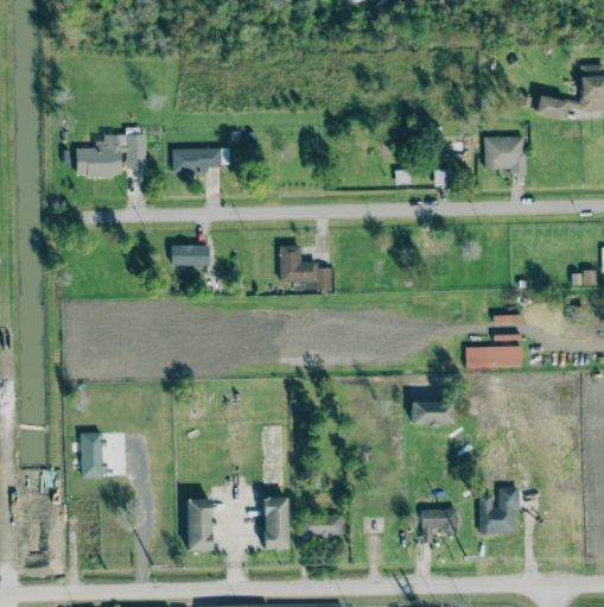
[(582,111),(603,109),(603,64),(580,65),(582,111)]
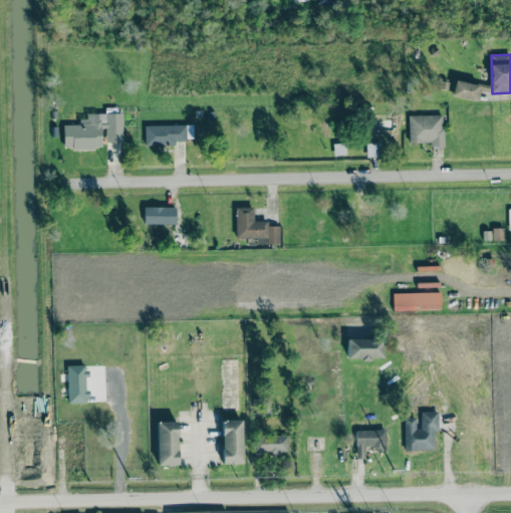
[(482,86),(457,80),(453,96),(478,102),(482,86)]
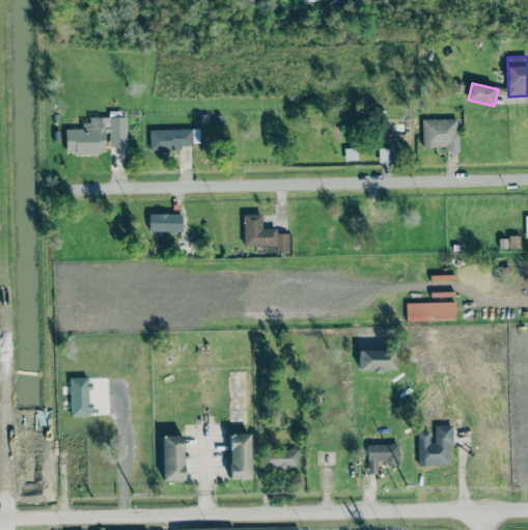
[(129,147),(128,118),(84,119),(84,130),(67,130),(67,155),(109,154),(109,147),(129,147)]
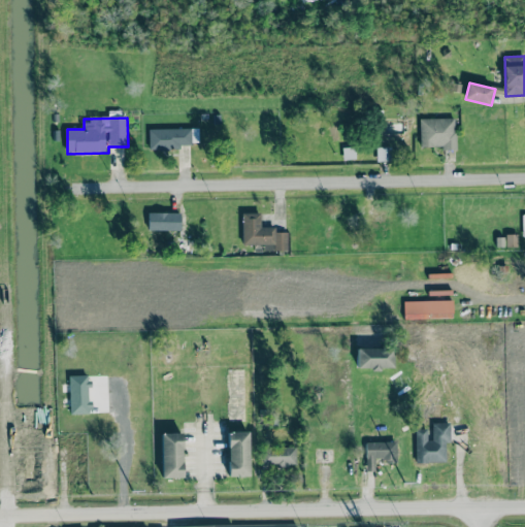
[(422,147),(445,146),(445,150),(458,150),(457,119),(422,119),(422,147)]
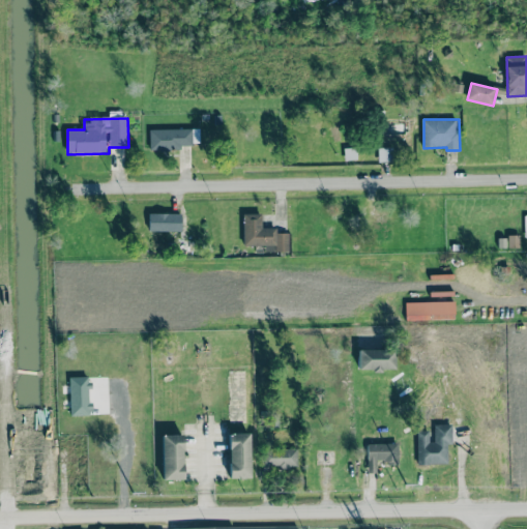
[(151,129),(151,150),(182,150),(182,145),(201,145),(200,134),(195,134),(195,129),(151,129)]
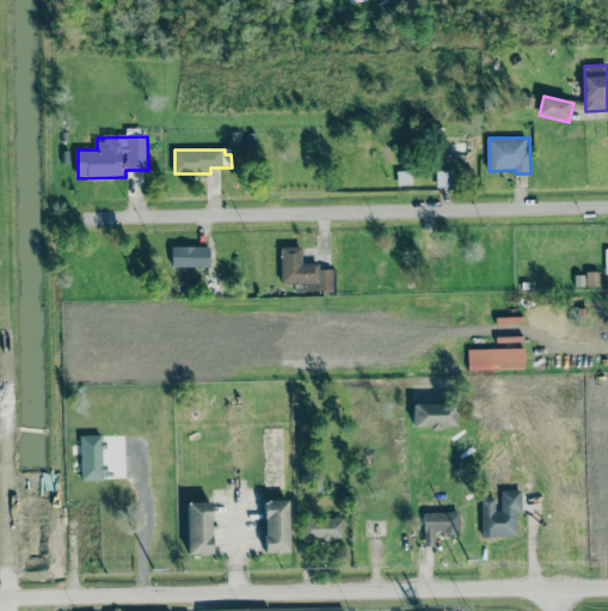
[(438,188),(454,188),(454,171),(437,171),(438,188)]
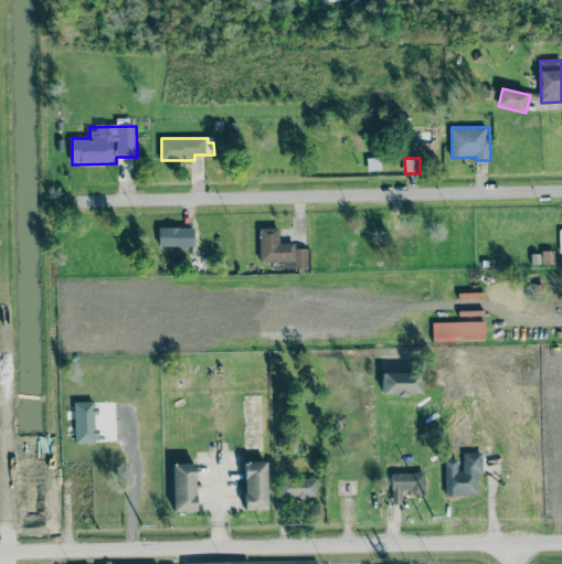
[(370,171),(381,170),(381,163),(375,163),(374,159),(369,159),(370,171)]
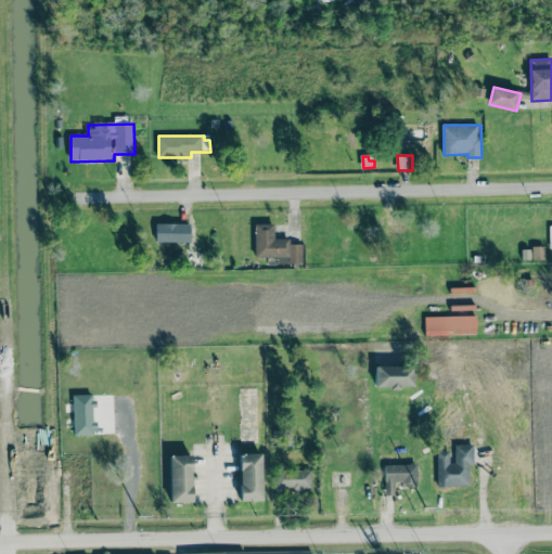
[(157,243),(191,243),(191,224),(157,224),(157,243)]
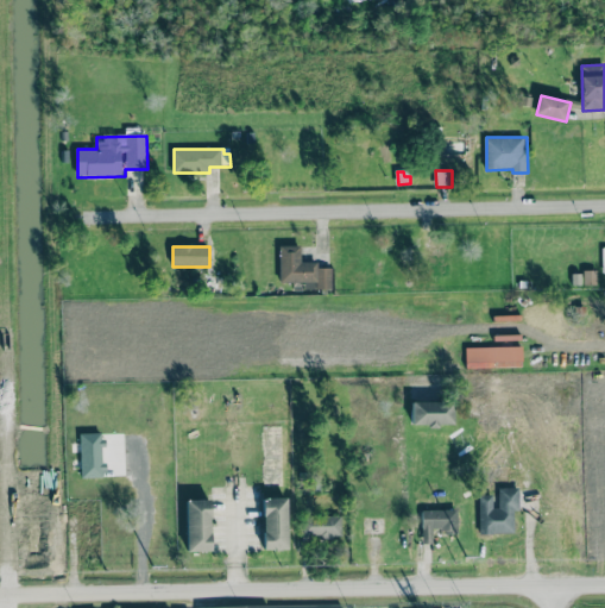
[(281,246),(282,283),(317,283),(319,289),(334,289),(334,268),(320,268),(319,262),(302,263),(302,246),(281,246)]
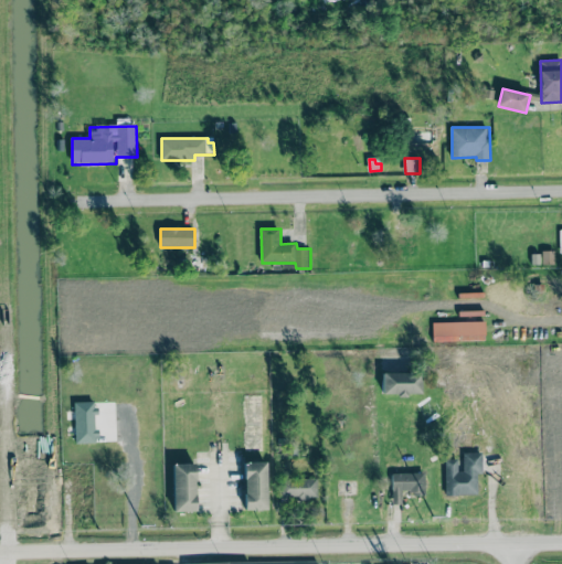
[(488,341),(487,321),(434,322),(435,343),(488,341)]
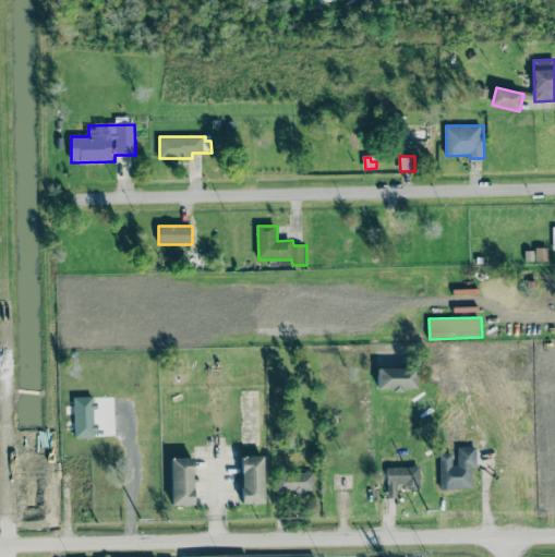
[(379,368),(379,390),(418,389),(417,367),(379,368)]
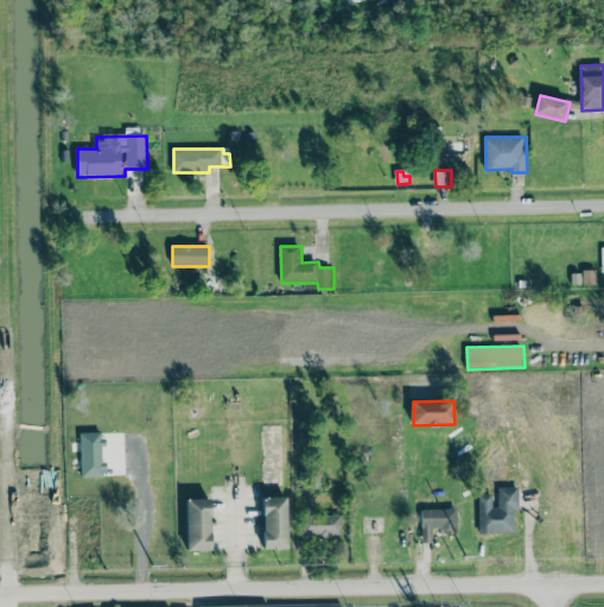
[(105,476),(105,432),(81,432),(82,476),(105,476)]
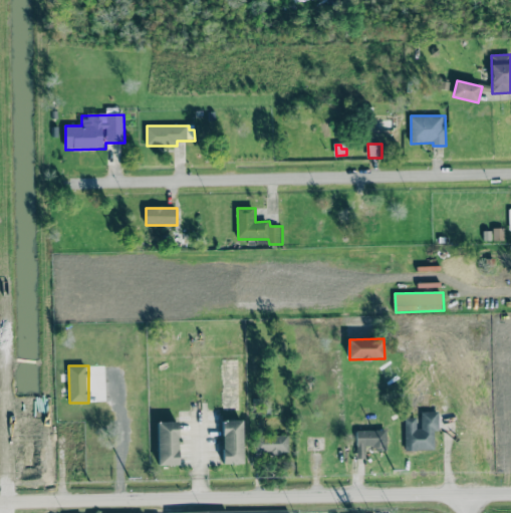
[(406,419),(407,451),(437,450),(436,432),(440,432),(439,412),(423,412),(423,418),(406,419)]
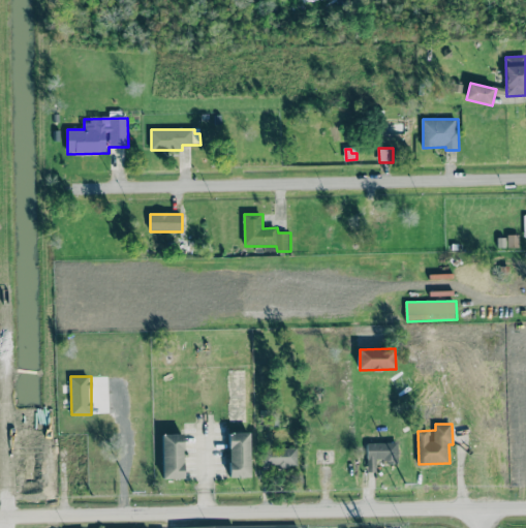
[(252,477),(251,433),(229,433),(230,477),(252,477)]
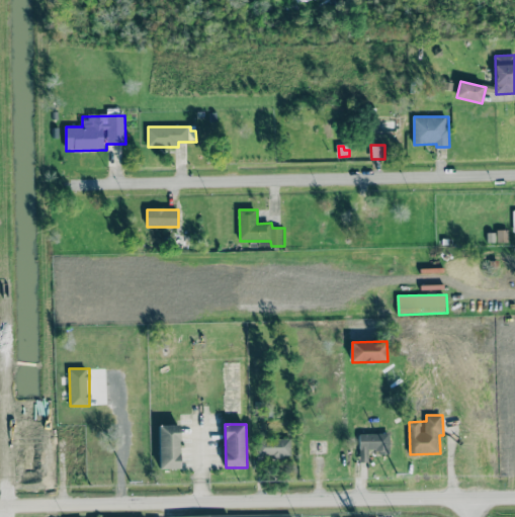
[(160,425),(161,468),(181,468),(181,425),(160,425)]
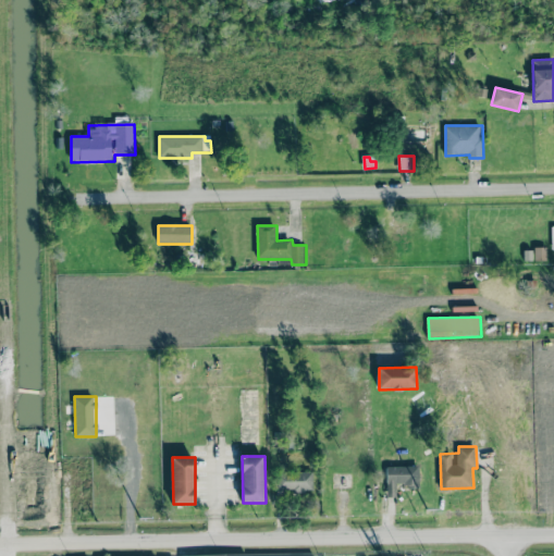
[(388,467),(388,497),(398,497),(397,486),(420,486),(419,466),(388,467)]
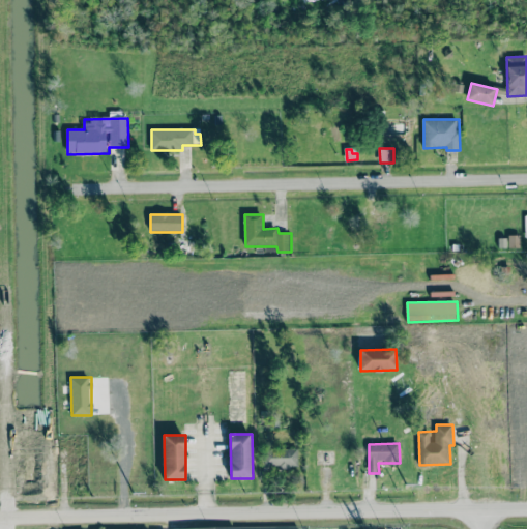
[(264,468),(299,469),(299,449),(264,448),(264,468)]
